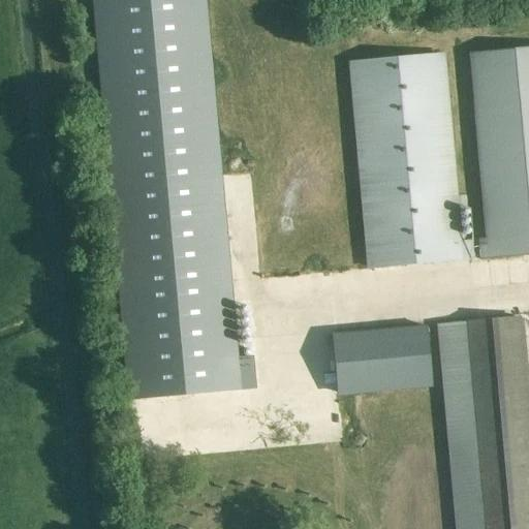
[(92,0),(127,400),(255,389),(252,352),(240,353),(207,0),(92,0)]
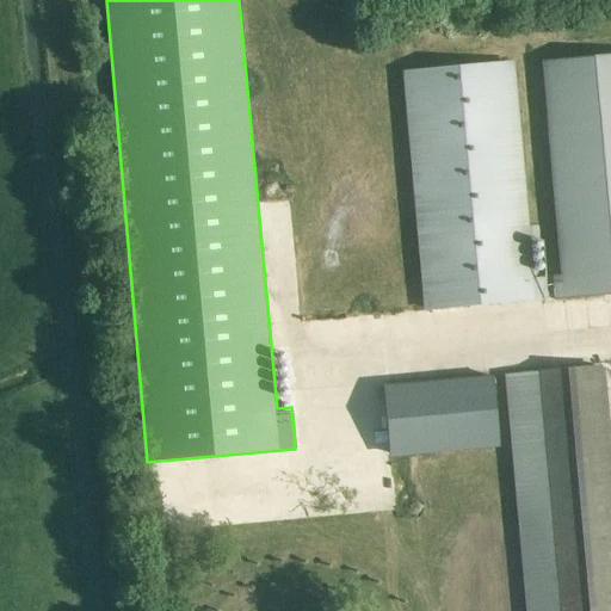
[(543,278),(525,279),(499,0),(400,0),(430,310),(545,301),(543,278)]
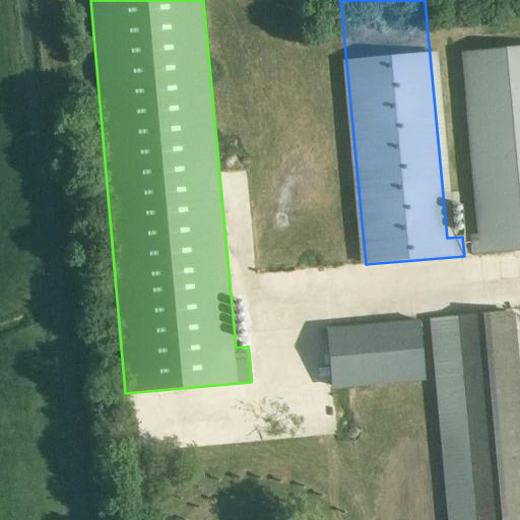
[(471,254),(519,250),(519,0),(456,0),(479,242),(470,243),(471,254)]
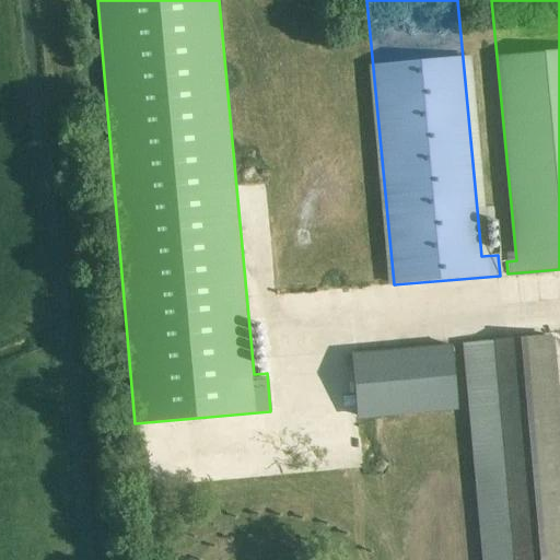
[(559,559),(559,435),(551,335),(492,340),(492,342),(469,345),(489,559),(559,559)]
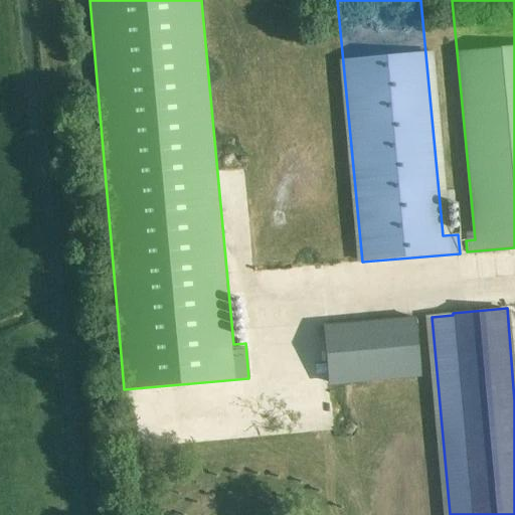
[(321,323),(324,382),(417,377),(415,319),(321,323)]
